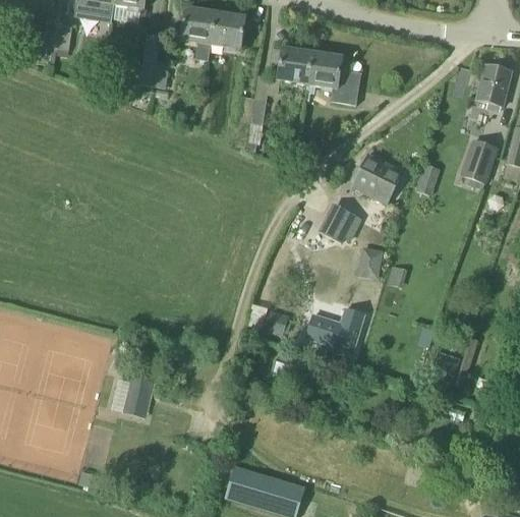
[(78,0),(76,15),(103,19),(103,16),(112,18),(115,3),(115,0),(78,0)]
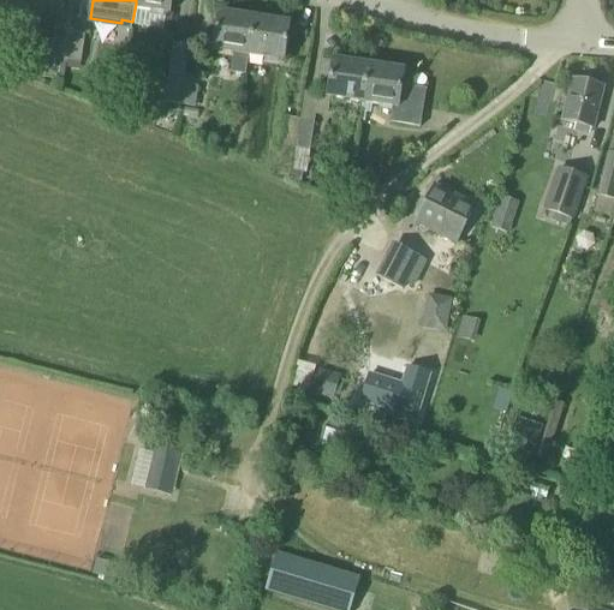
[(136,0),(136,4),(171,10),(172,0),(136,0)]
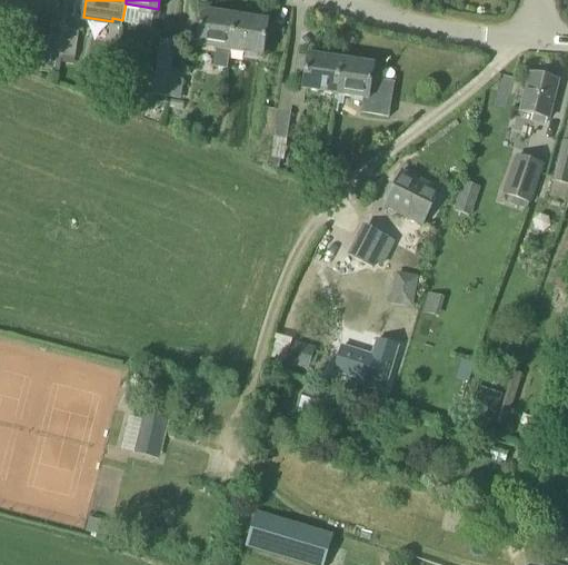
[(228,66),(230,48),(236,12),(202,8),(197,43),(217,46),(215,63),(228,66)]
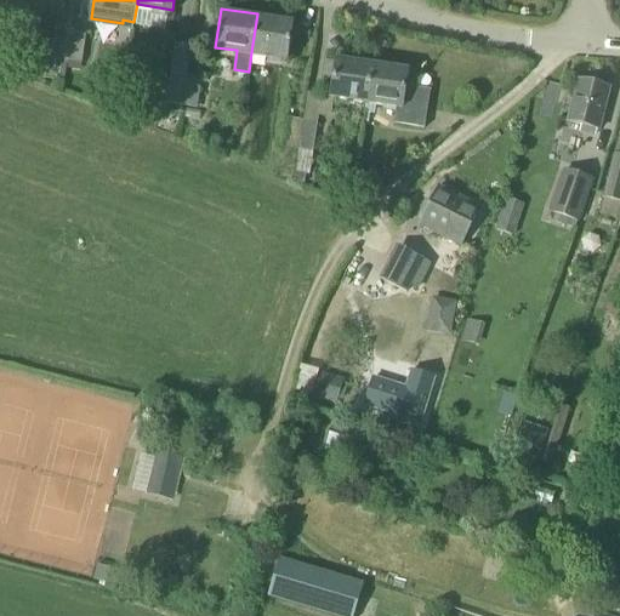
[(257,13),(251,52),(288,57),(293,18),(257,13)]
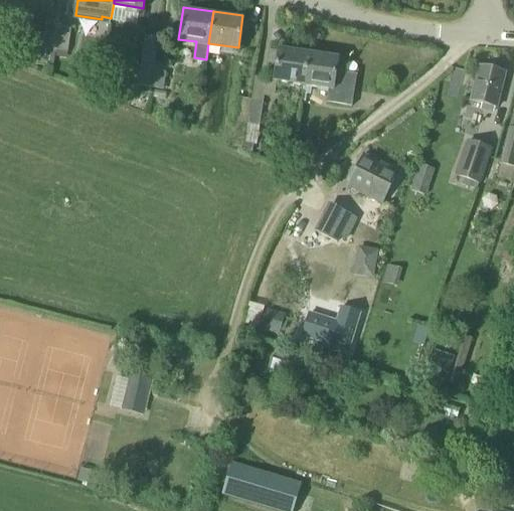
[(56,47),(59,24),(46,21),(42,45),(39,45),(36,64),(53,67),(55,54),(56,47)]
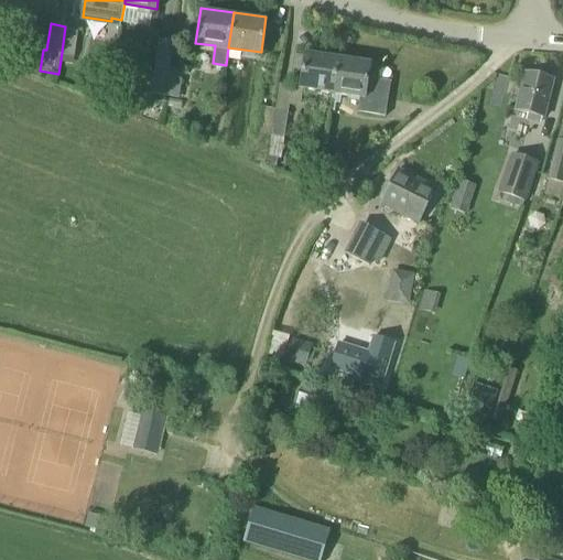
[(65,27),(62,52),(74,54),(78,29),(65,27)]
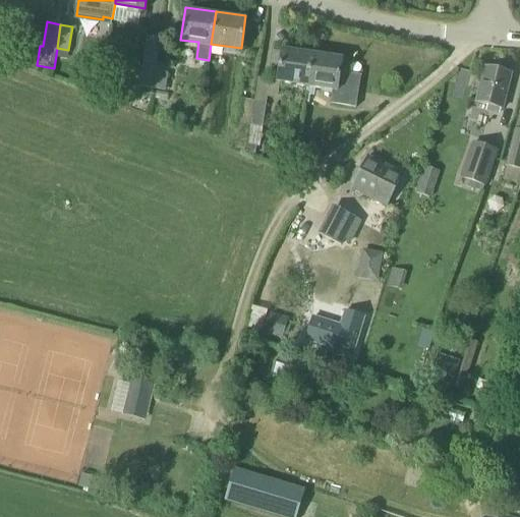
[(278,79),(309,83),(314,52),(283,47),(278,79)]
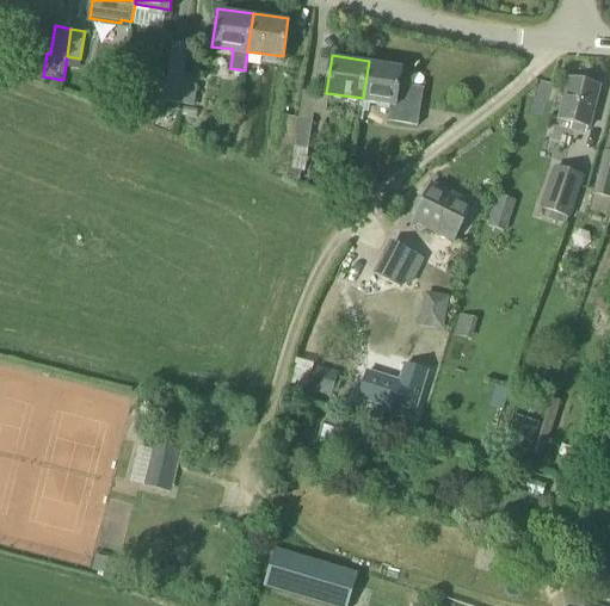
[(369,61),(363,98),(392,103),(389,117),(419,122),(424,84),(400,81),(402,66),(369,61)]
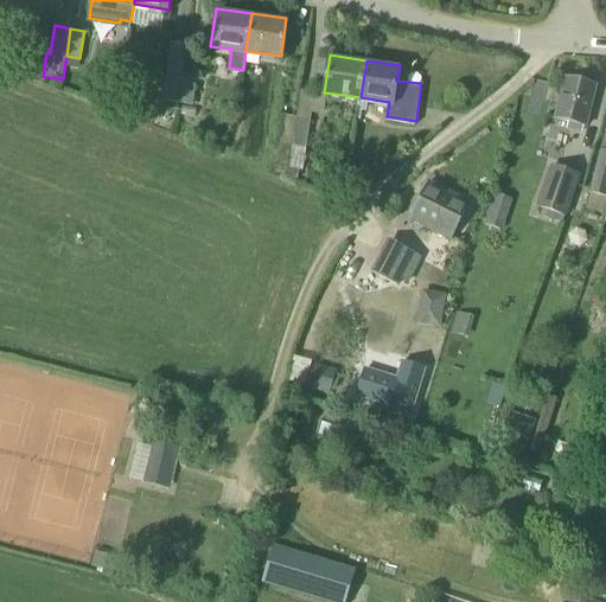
[(183,71),(171,69),(165,96),(179,98),(183,71)]
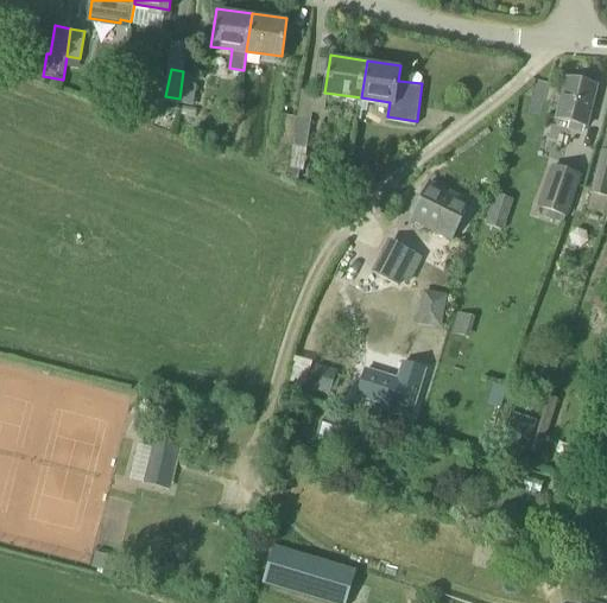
[(183,71),(179,99),(194,101),(197,74),(183,71)]
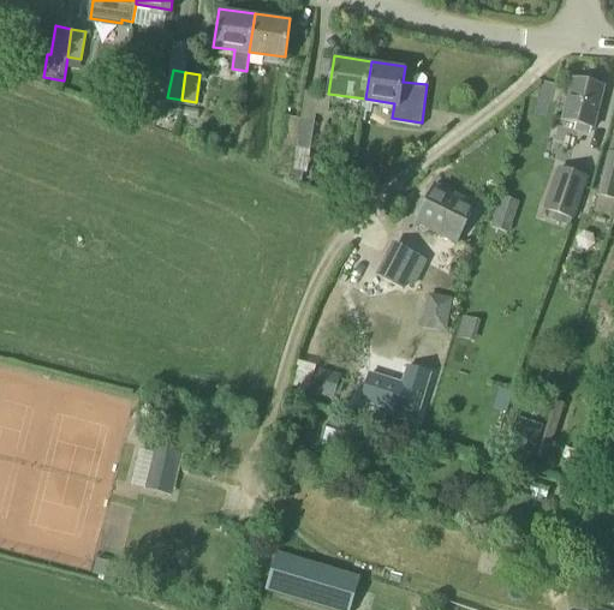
[(564,117),(594,125),(603,85),(573,78),(564,117)]
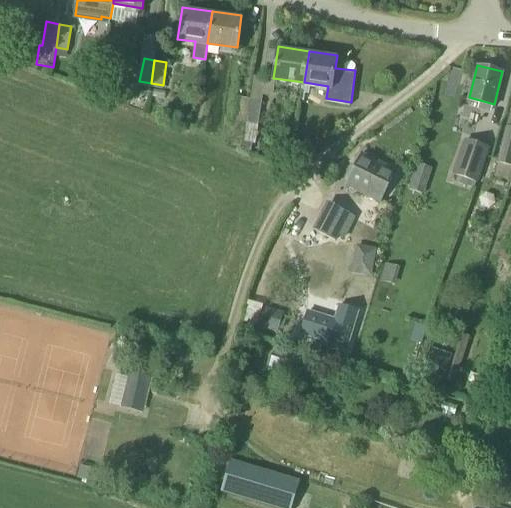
[(234,119),(245,121),(249,97),(237,96),(234,119)]
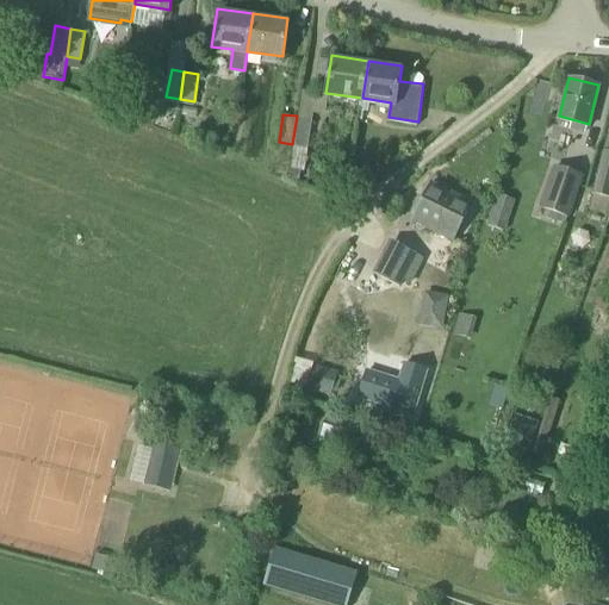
[(297,116),(292,144),(308,147),(312,118),(297,116)]
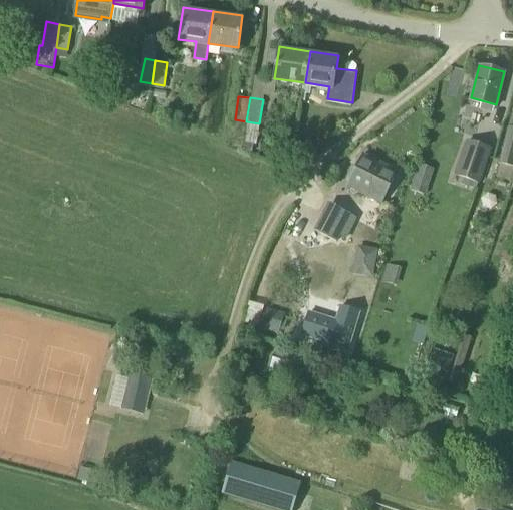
[(256,143),(259,123),(246,121),(243,141),(256,143)]
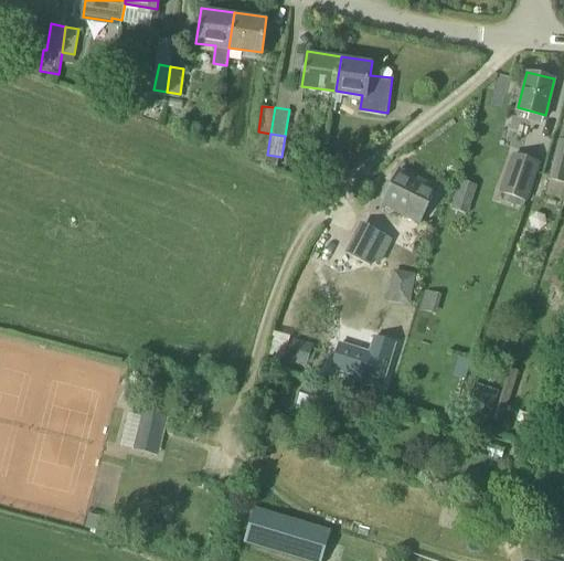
[(563,139),(560,138),(547,191),(563,194),(563,139)]
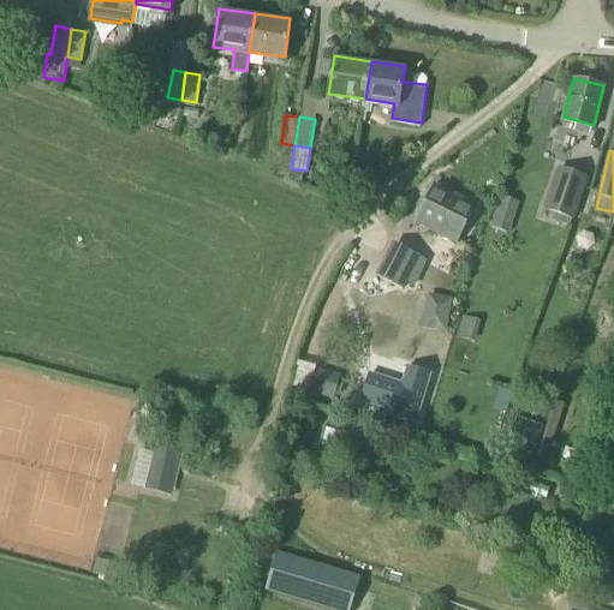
[(544,205),(552,208),(549,214),(570,222),(586,175),(559,165),(544,205)]
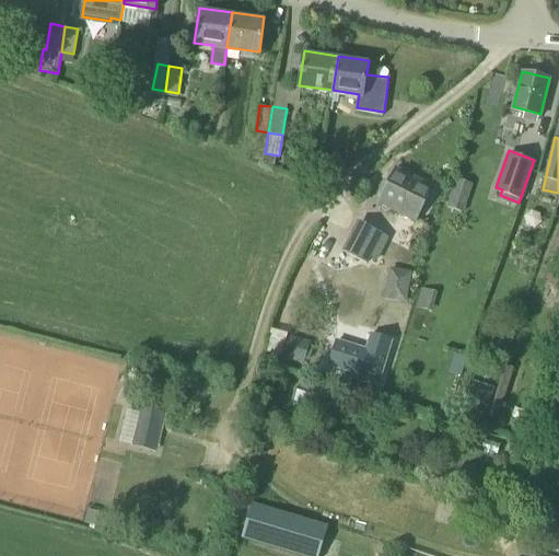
[(379,199),(416,219),(434,184),(396,165),(379,199)]
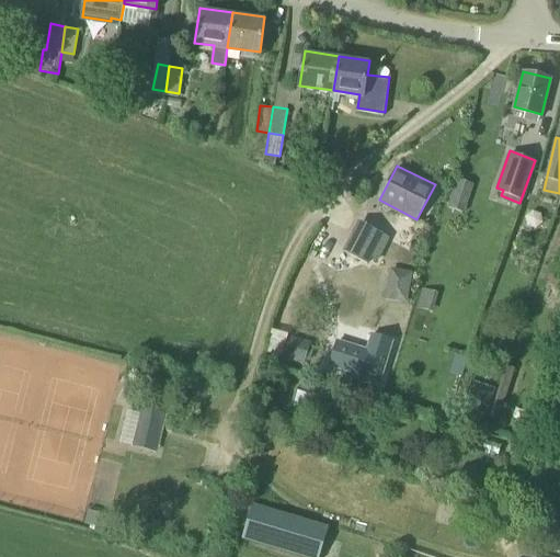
[(450,196),(448,204),(464,209),(467,201),(450,196)]
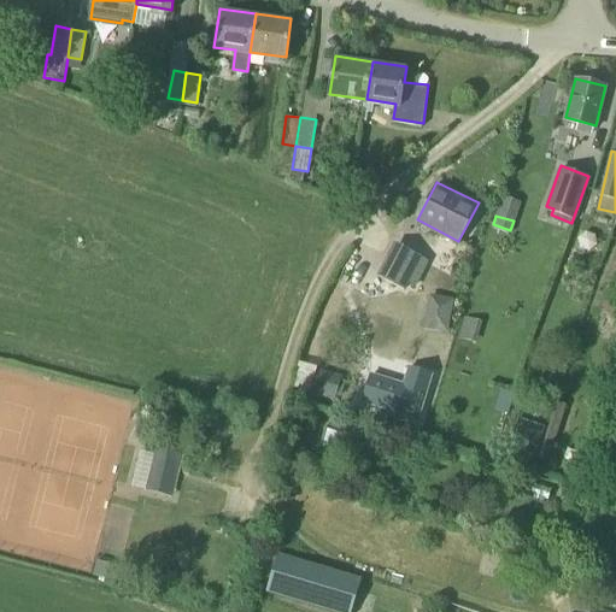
[(387,278),(408,288),(411,281),(415,282),(426,258),(403,247),(387,278)]
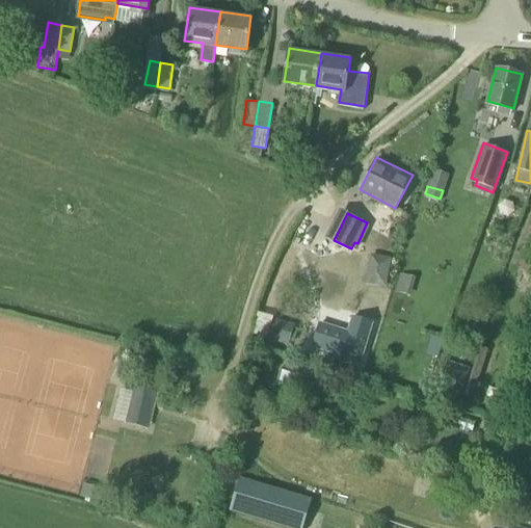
[(378,284),(385,285),(390,256),(383,255),(378,284)]
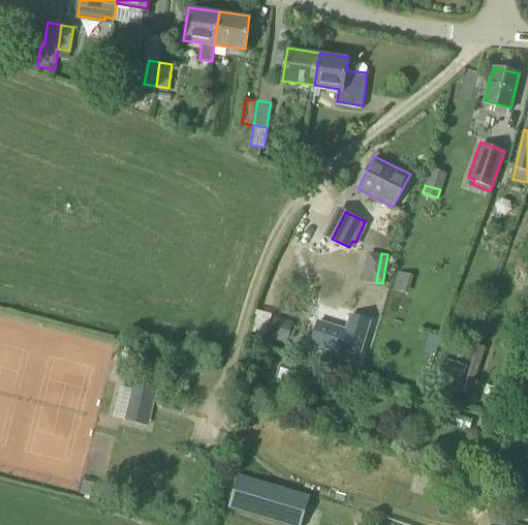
[(395,286),(405,289),(409,274),(400,271),(395,286)]
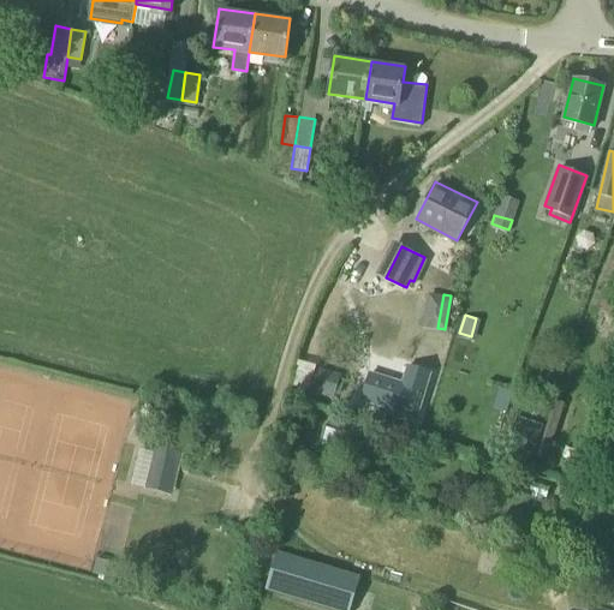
[(316,365),(309,389),(332,395),(339,372),(316,365)]
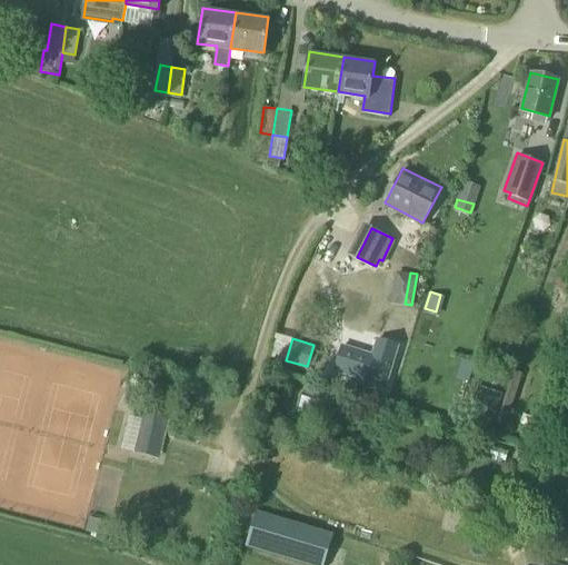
[(377,338),(372,354),(342,344),(335,369),(386,385),(392,363),(394,359),(396,352),(398,345),(377,338)]
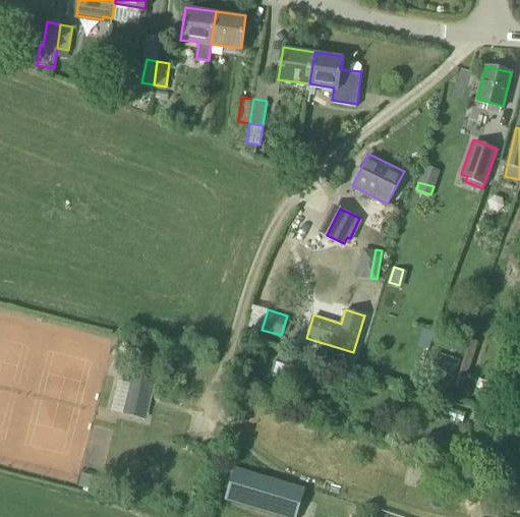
[(455,384),(462,387),(478,339),(470,337),(455,384)]
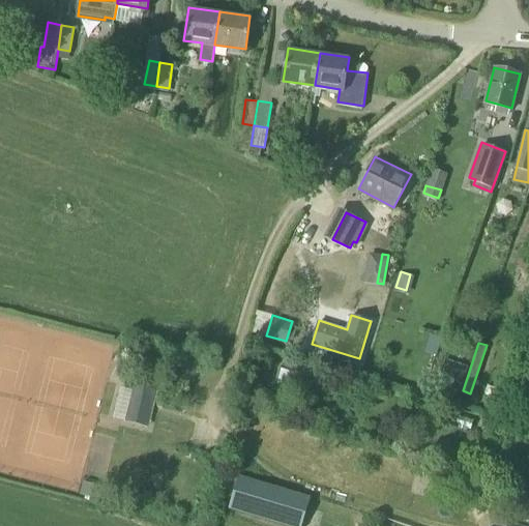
[(467,367),(445,359),(445,361),(441,374),(440,374),(462,381),(467,367)]
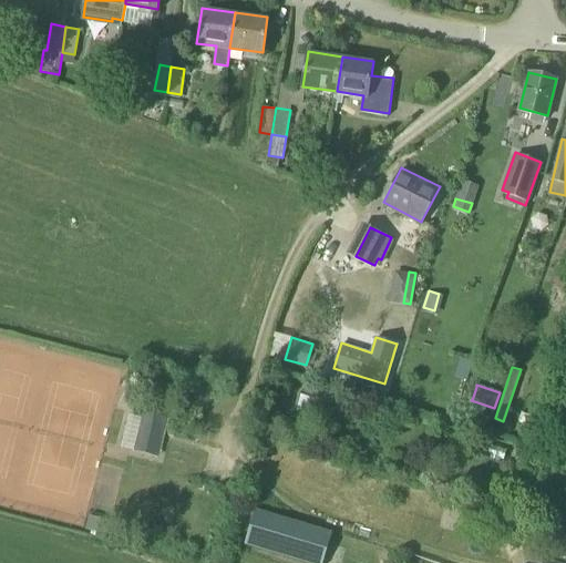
[(315,416),(320,399),(300,393),(296,410),(315,416)]
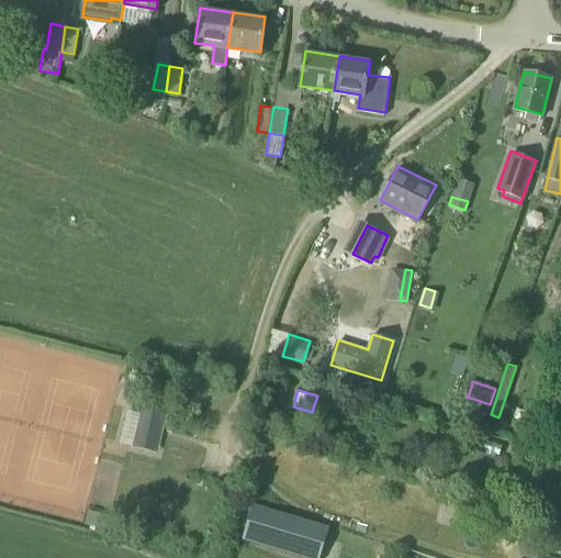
[(136,435),(158,441),(165,412),(144,406),(136,435)]
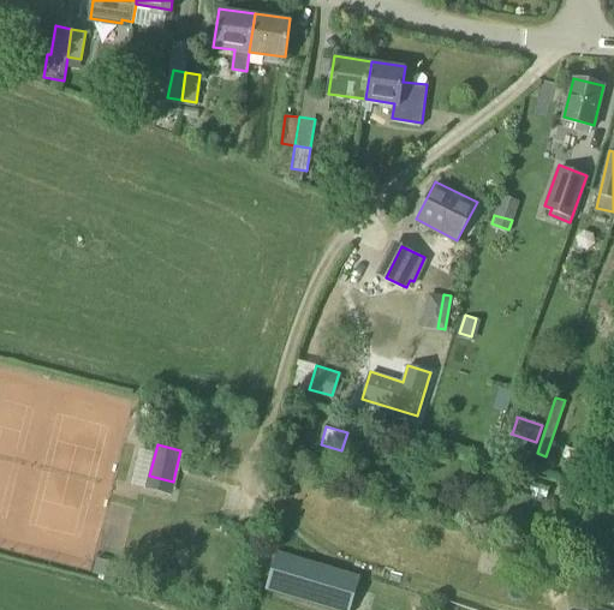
[(561,454),(574,459),(577,449),(564,444),(561,454)]
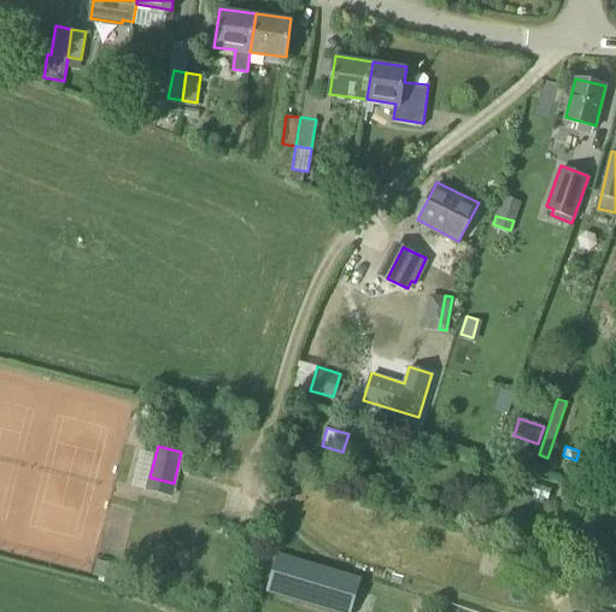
[(600,463),(615,466),(615,454),(604,451),(600,463)]
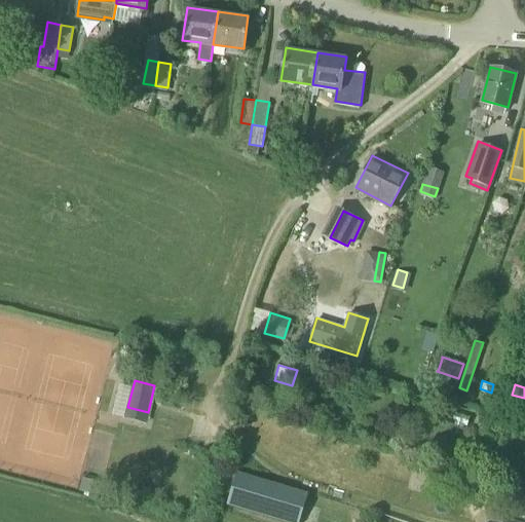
[(299,521),(308,493),(237,472),(228,504),(289,521),(299,521)]
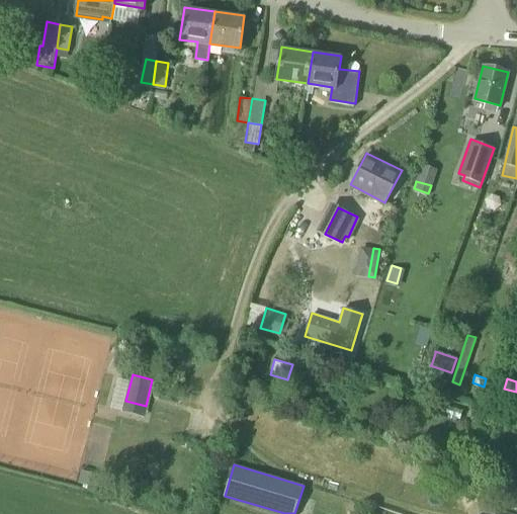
[(80,480),(97,484),(100,473),(82,468),(80,480)]
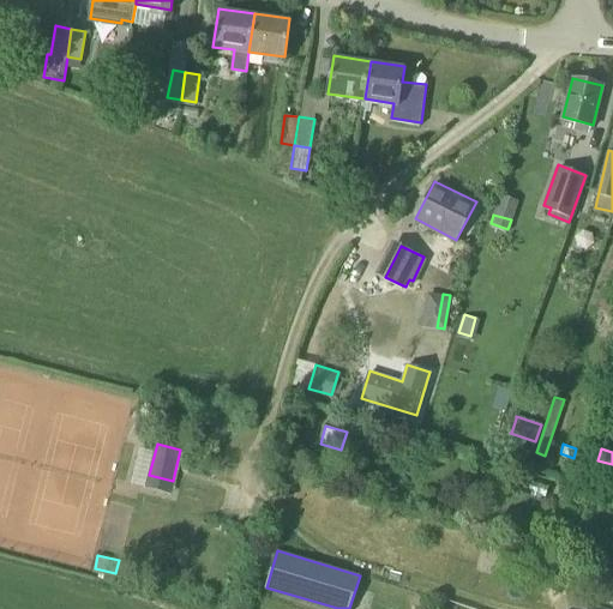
All buildings are outlined.
